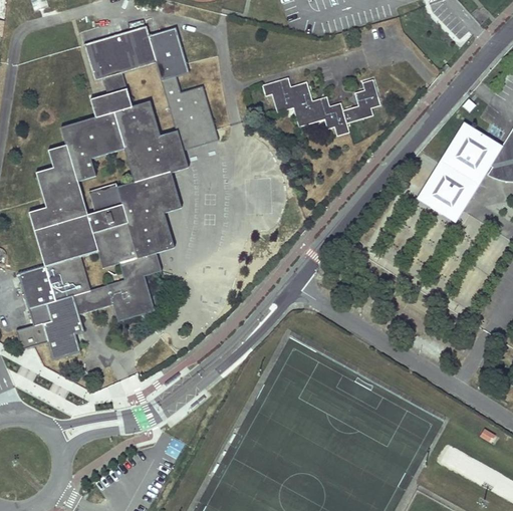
[(36,0),(39,11),(54,7),(52,0),(36,0)]
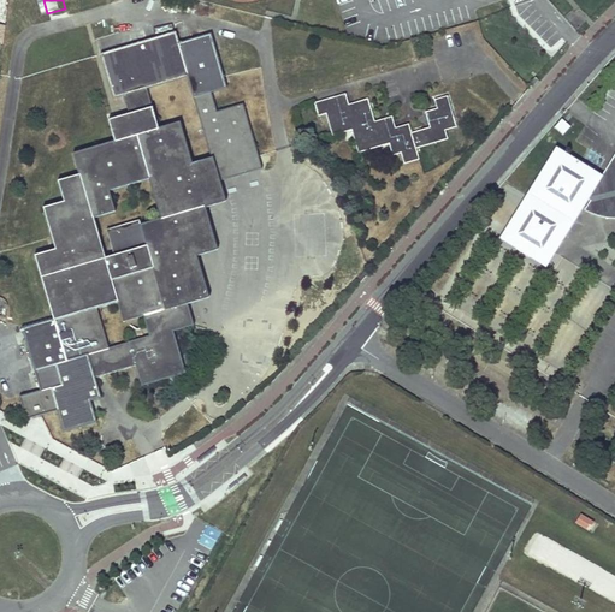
[(114,94),(124,91),(146,84),(188,73),(213,155),(193,161),(199,184),(220,177),(262,165),(259,153),(244,101),(218,110),(212,89),(226,84),(212,31),(179,40),(177,30),(124,45),(102,52),(114,94)]
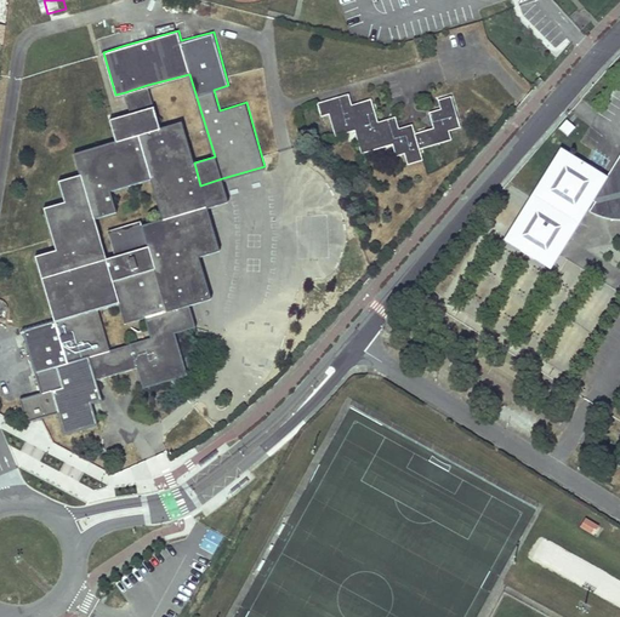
[(147,85),(125,92),(128,102),(131,113),(111,119),(117,141),(74,153),(80,175),(60,182),(66,201),(44,207),(56,250),(107,257),(95,217),(115,210),(109,189),(151,177),(163,218),(187,211),(200,186),(194,163),(181,121),(159,127),(147,85)]
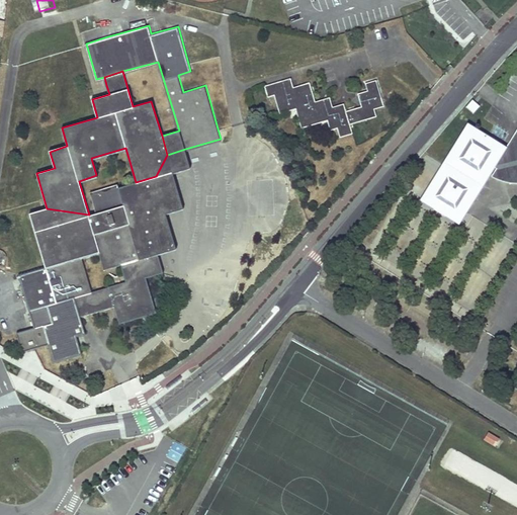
[(291,77),(266,84),(269,94),(275,92),(280,111),(296,106),(303,125),(329,117),(332,127),(338,126),(341,135),(353,132),(350,122),(377,114),(375,107),(384,104),(377,79),(366,82),(368,89),(358,92),(362,105),(347,109),(344,102),(333,105),(330,95),(316,100),(311,81),(294,86),(291,77)]
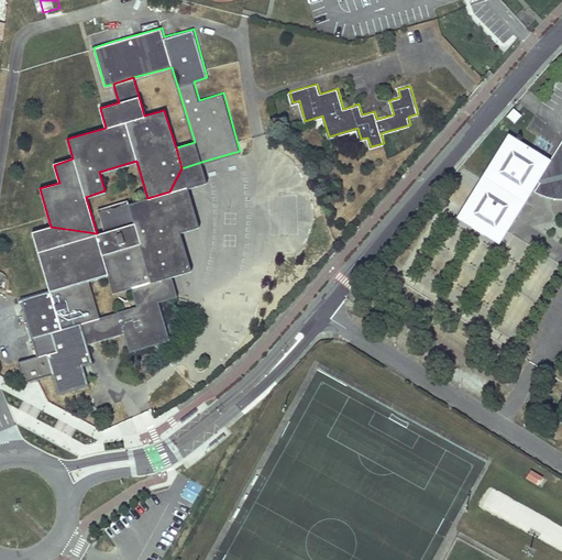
[(515,109),(509,116),(516,122),(522,116),(515,109)]
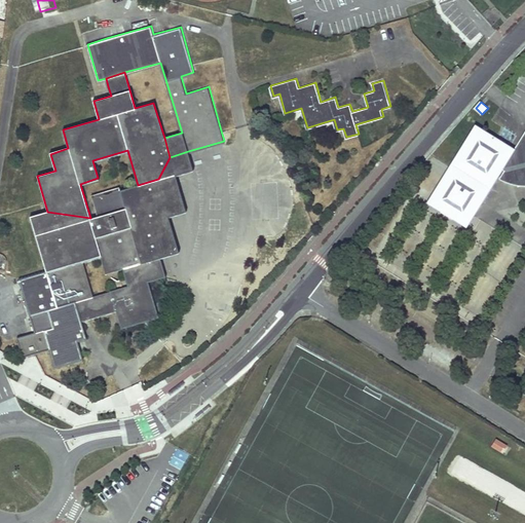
[(477,126),(428,203),(466,227),(501,171),(516,179),(513,183),(524,180),(524,135),(515,150),(496,139),(477,126)]
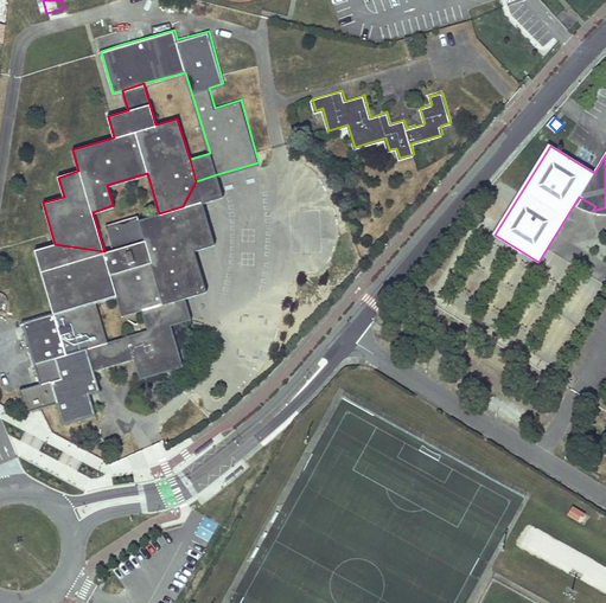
[(172,255),(184,296),(204,290),(193,249),(214,243),(202,201),(223,196),(217,174),(196,181),(183,206),(185,216),(198,212),(203,230),(182,237),(172,255)]
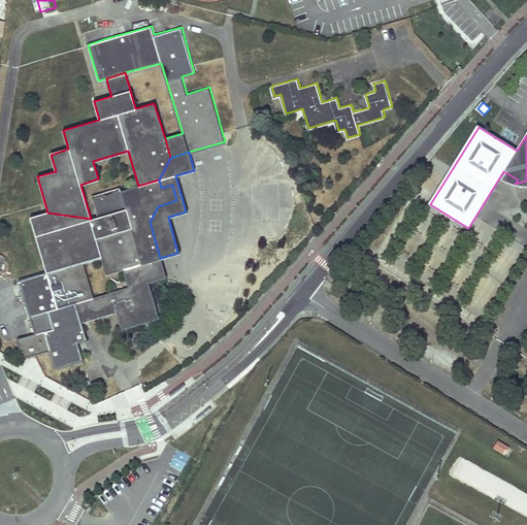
[(98,217),(91,219),(47,212),(30,218),(46,271),(20,280),(30,316),(47,310),(93,296),(84,262),(101,257),(106,274),(123,269),(128,287),(149,282),(165,276),(160,258),(150,222),(158,206),(176,200),(172,185),(161,188),(159,179),(138,186),(121,191),(120,187),(92,195),(98,217)]
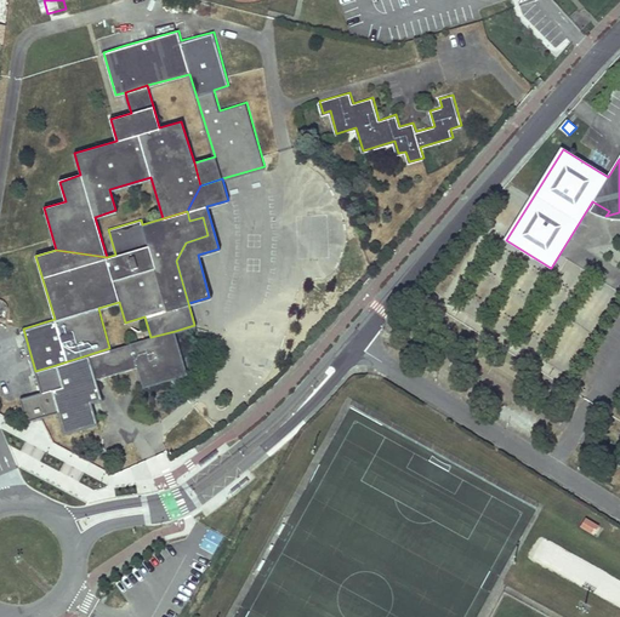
[(109,348),(56,365),(62,386),(41,392),(21,398),(27,421),(44,416),(58,411),(64,432),(97,422),(91,401),(101,398),(96,377),(107,373),(129,367),(137,365),(142,378),(143,386),(186,373),(175,331),(151,337),(109,348)]
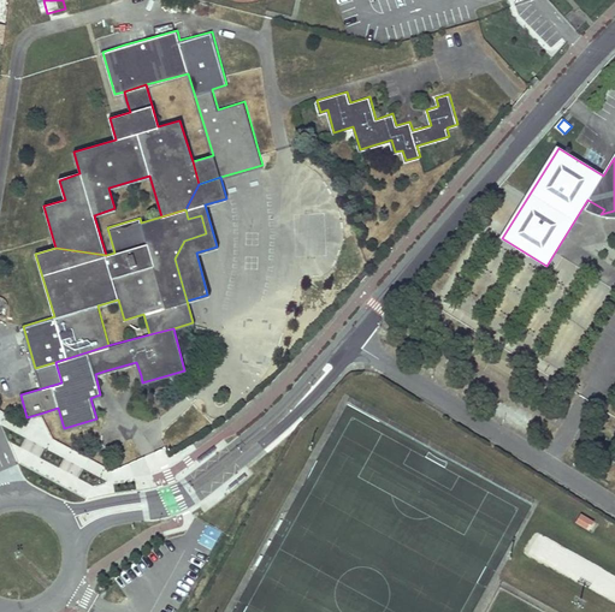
[(577,520),(591,527),(596,516),(581,509),(577,520)]
